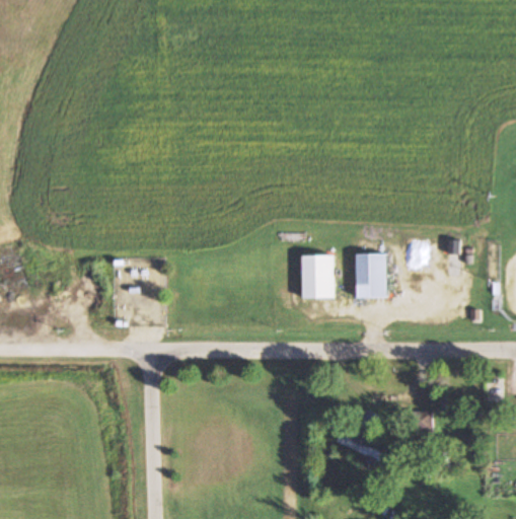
[(454,253),(455,241),(448,241),(447,253),(454,253)]
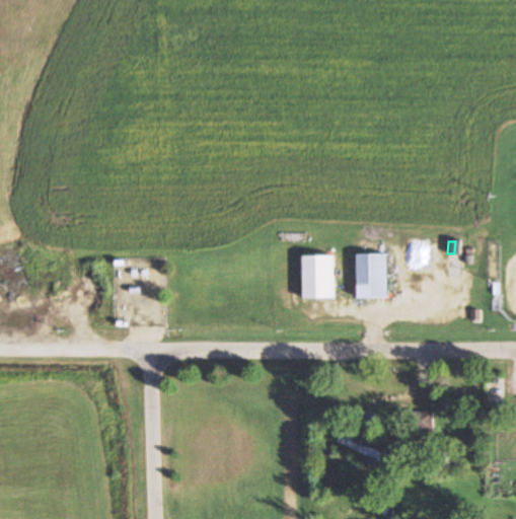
[(332,298),(332,254),(301,254),(301,298),(332,298)]
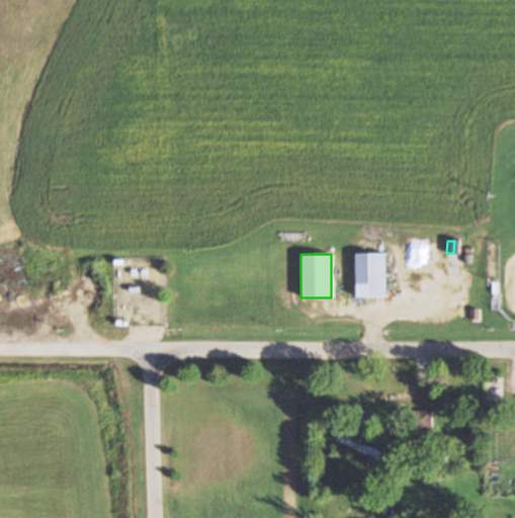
[(355,297),(384,297),(384,254),(355,254),(355,297)]
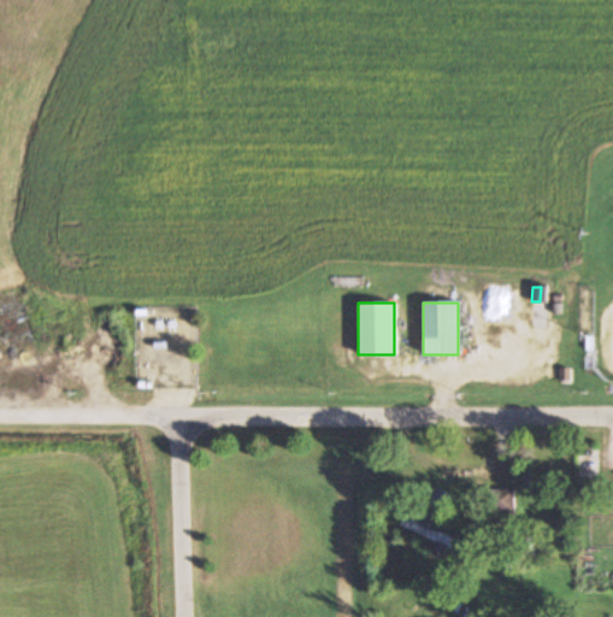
[(512,516),(512,489),(483,489),(483,516),(512,516)]
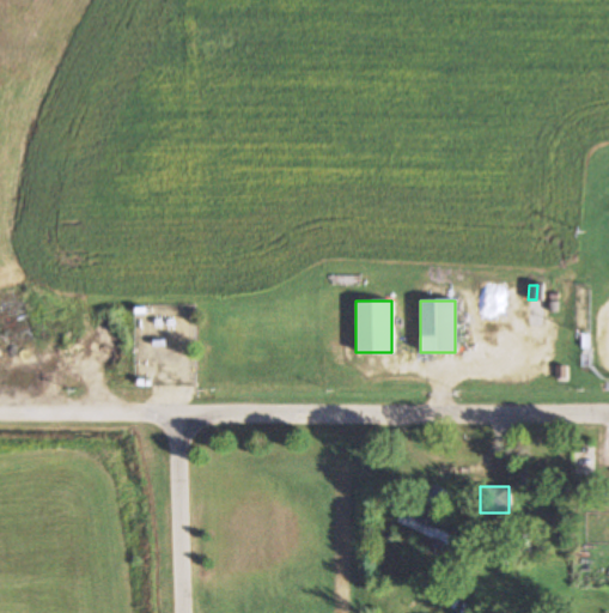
[(395,521),(444,545),(449,535),(434,528),(440,517),(421,508),(415,519),(400,511),(395,521)]
